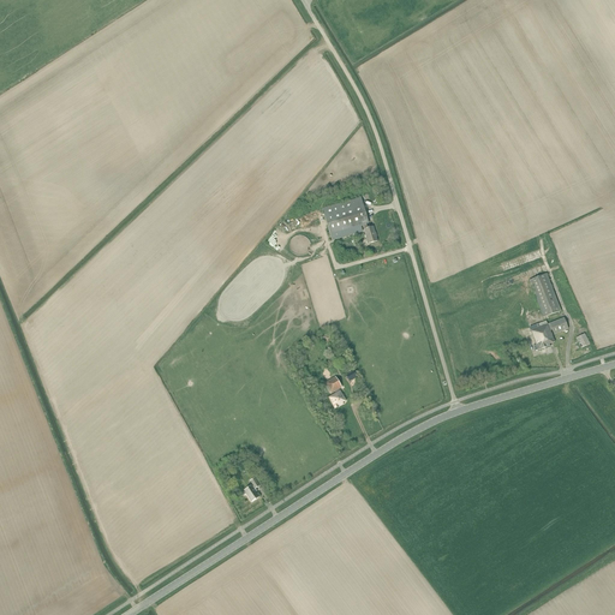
[(364,230),(368,228),(366,225),(369,224),(362,198),(323,209),(333,240),(364,232),(364,230)]
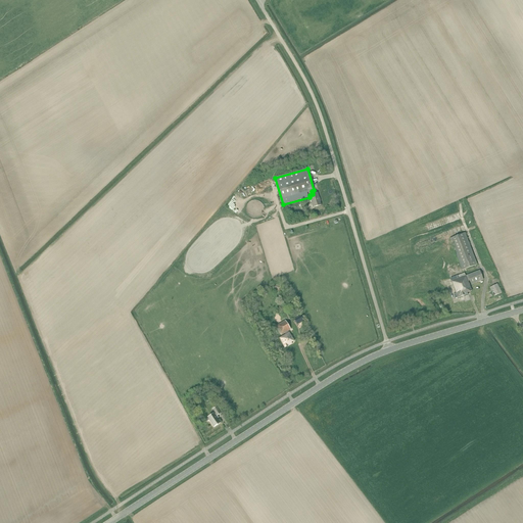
[(318,193),(313,194),(310,195),(310,197),(313,207),(322,205),(318,193)]
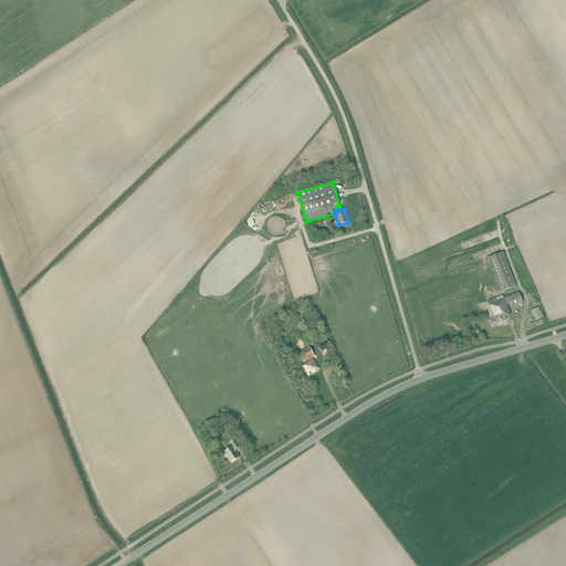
[(503,252),(486,259),(500,293),(516,286),(503,252)]
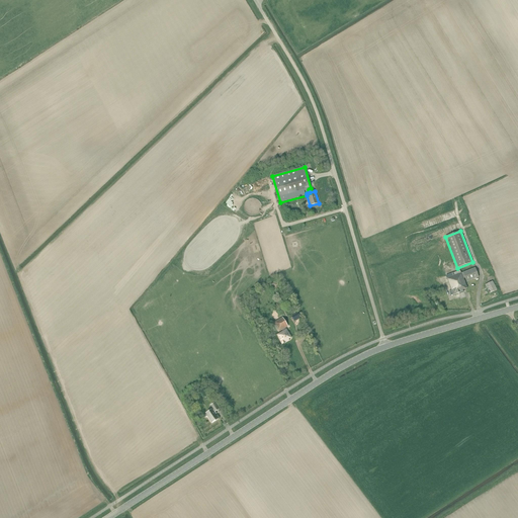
[(460,270),(446,276),(449,285),(451,290),(449,291),(450,295),(453,294),(453,295),(459,293),(460,294),(463,292),(462,290),(467,288),(463,278),(465,278),(467,282),(479,277),(475,268),(461,273),(460,270)]
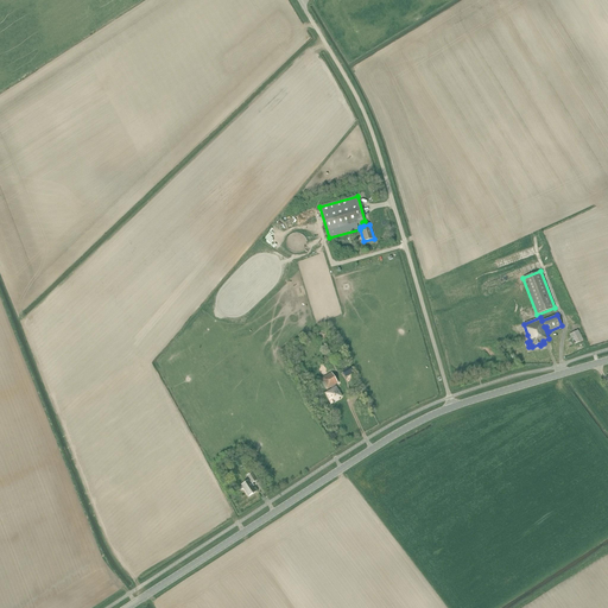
[(578,330),(569,334),(574,344),(583,341),(578,330)]
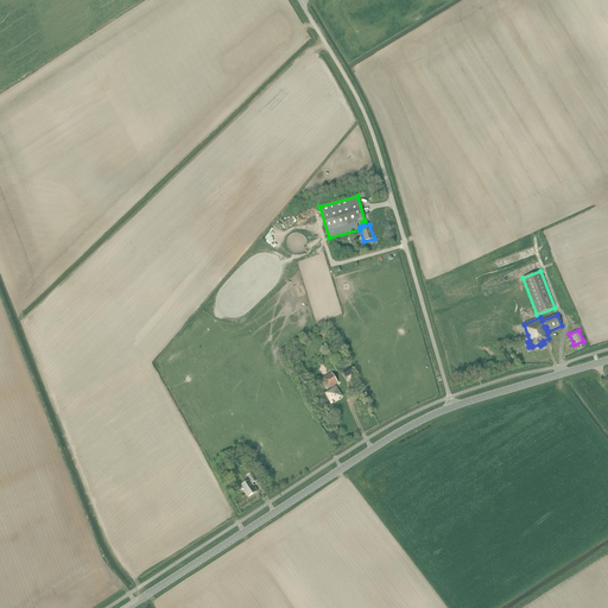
[(350,367),(342,372),(346,378),(353,373),(350,367)]
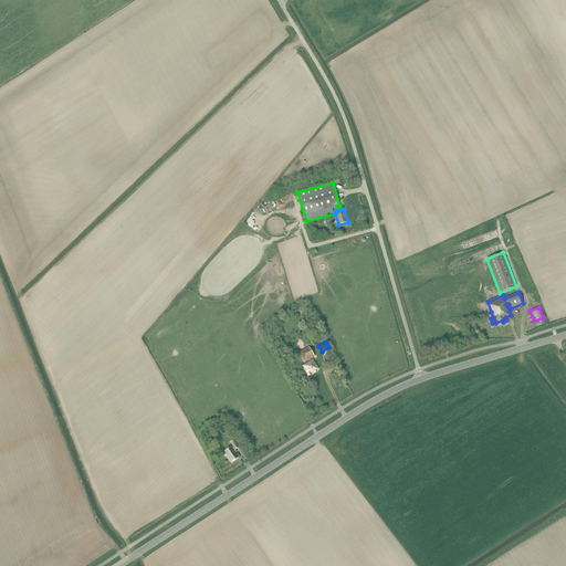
[(310,347),(300,353),(305,363),(310,360),(310,362),(303,366),(308,377),(316,373),(315,371),(320,369),(314,359),(312,360),(311,359),(315,357),(310,347)]
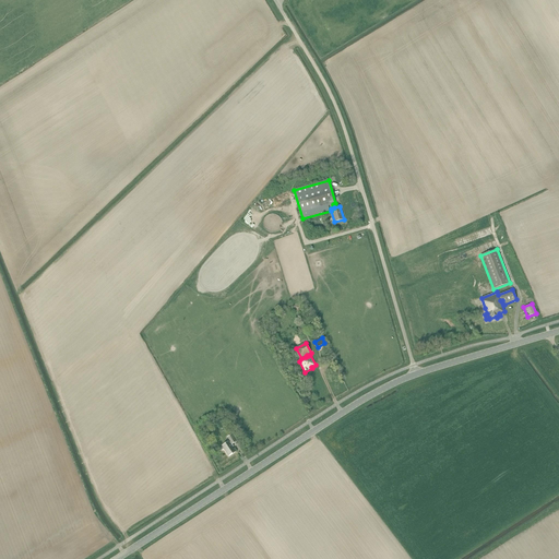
[(228,442),(222,447),(229,456),(236,452),(230,445),(236,442),(230,435),(227,437),(230,441),(229,442),(228,442)]
